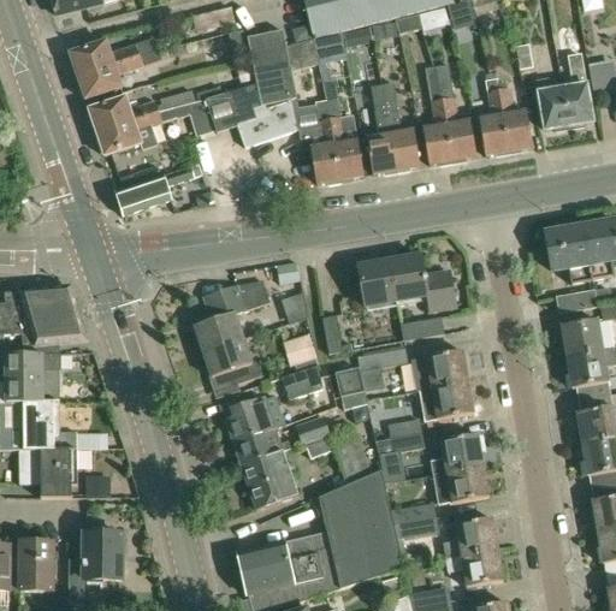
[(51,0),(54,13),(101,1),(101,0),(51,0)]
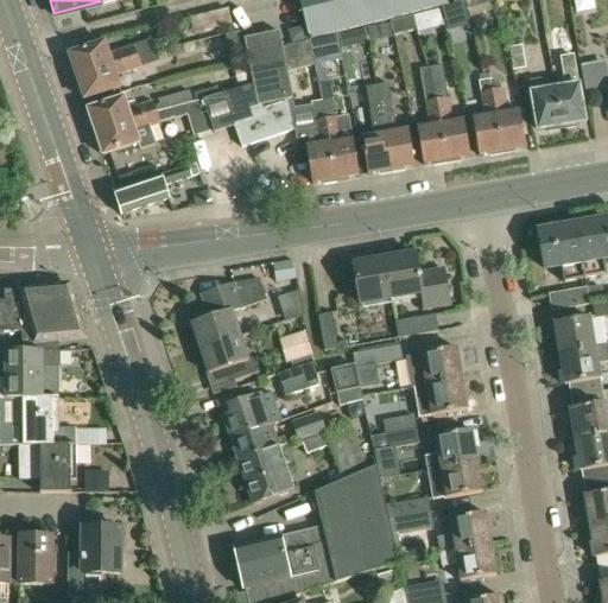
[(306,36),(308,37),(439,4),(449,1),(449,0),(297,0),(304,23),(306,36)]
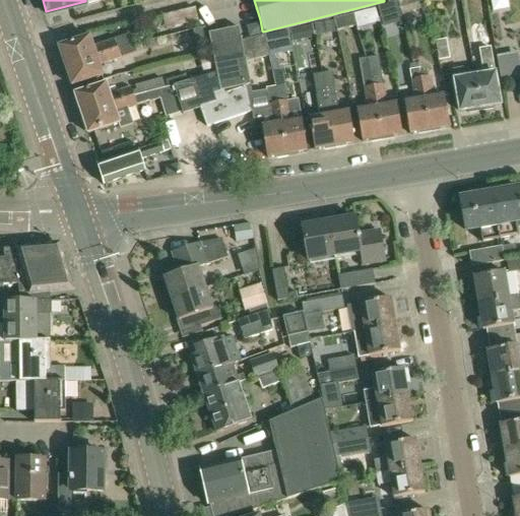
[(398,0),(401,10),(420,5),(418,0),(398,0)]
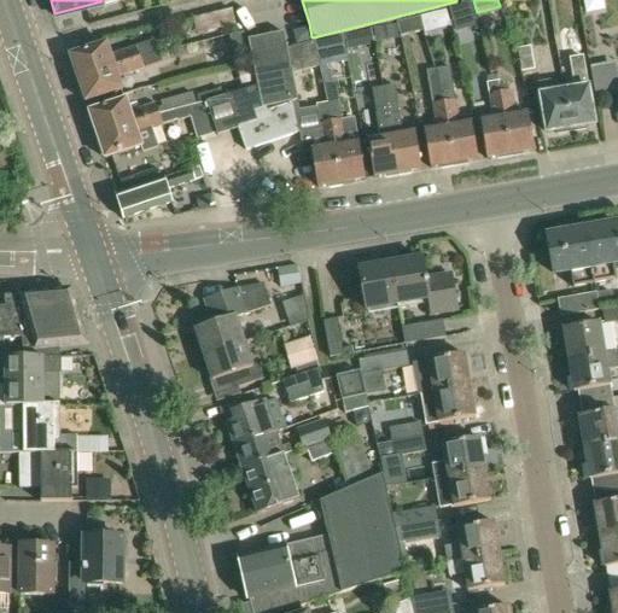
[(456,1),(447,4),(453,27),(461,24),(456,1)]
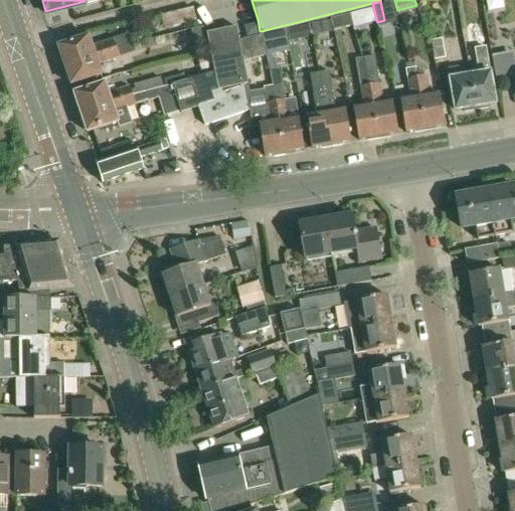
[(161,12),(164,25),(196,18),(193,5),(161,12)]
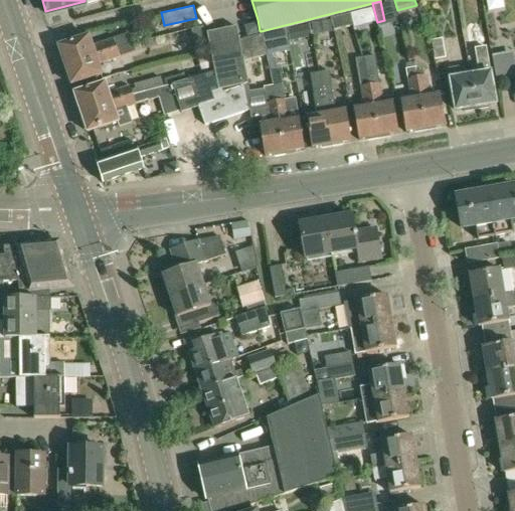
[(334,27),(345,24),(353,22),(349,10),(330,15),(334,27)]
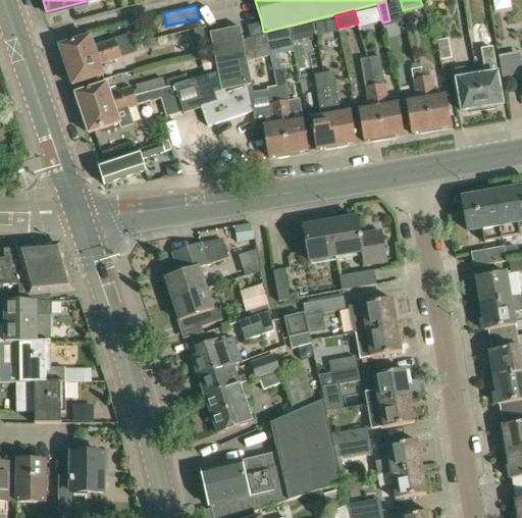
[(261,19),(248,23),(250,34),(263,31),(261,19)]
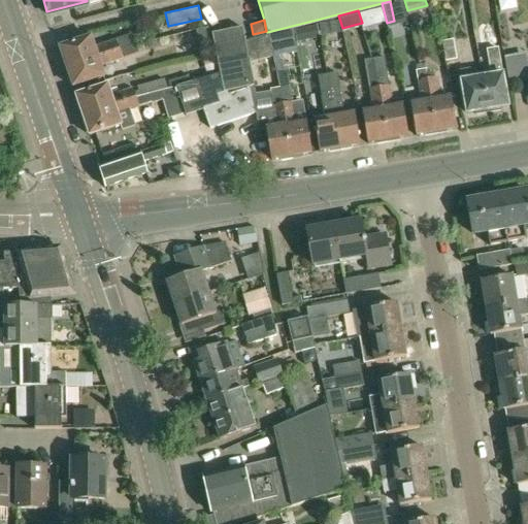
[(308,37),(305,24),(294,27),(297,39),(308,37)]
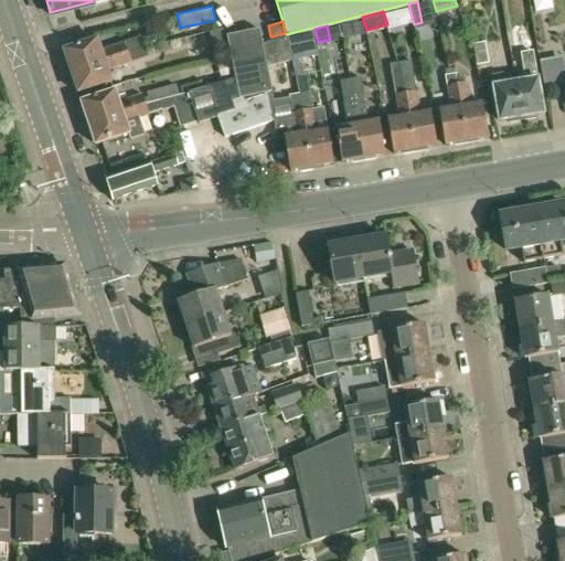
[(210,29),(214,53),(228,50),(223,27),(210,29)]
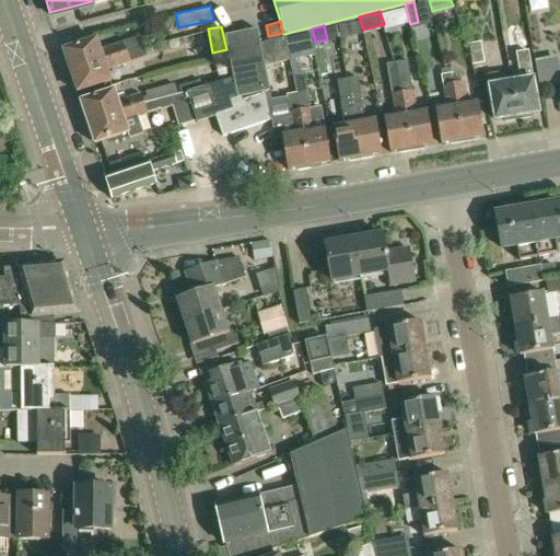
[(256,26),(224,34),(236,92),(269,85),(266,73),(264,62),(259,42),(259,41),(256,26)]
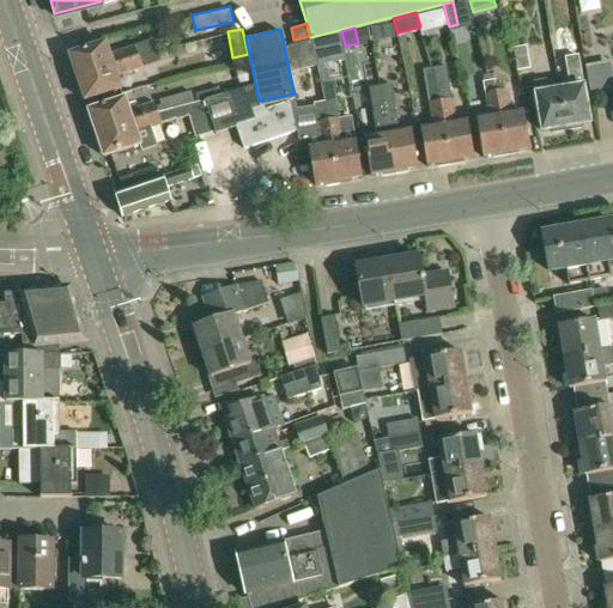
[(315,38),(320,61),(345,56),(340,34),(315,38)]
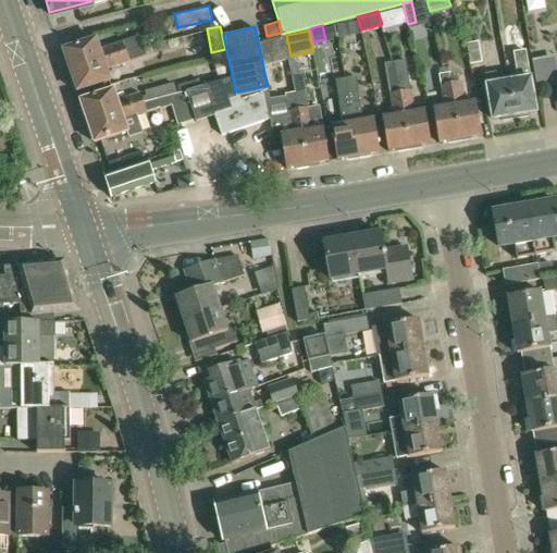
[(62,50),(61,51),(64,60),(66,61),(69,69),(125,50),(131,49),(144,45),(139,34),(122,39),(99,47),(96,36),(61,47),(62,50)]
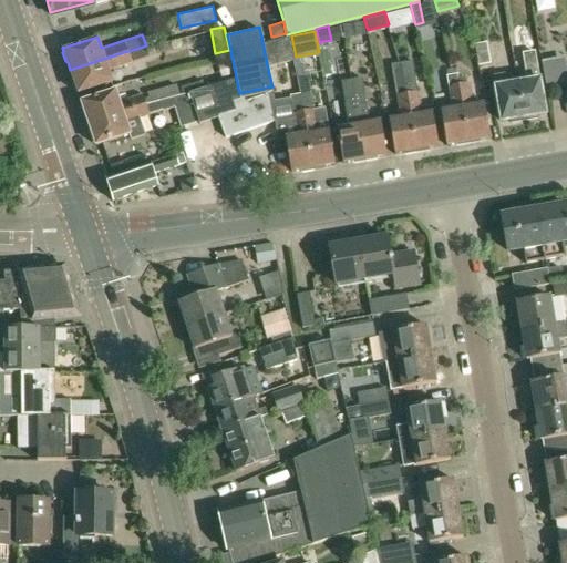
[(288,36),(263,42),(267,63),(294,58),(288,36)]
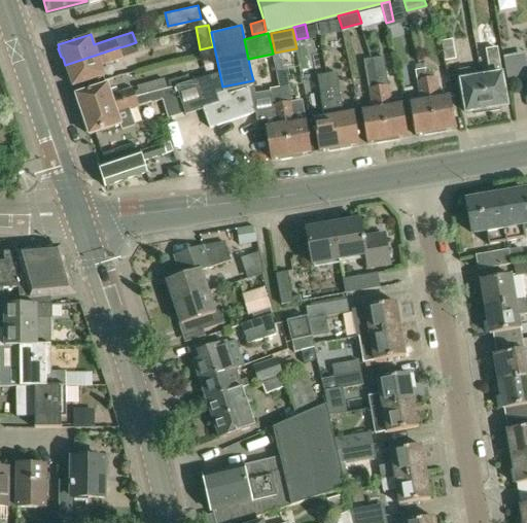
[(441,38),(445,58),(456,56),(453,36),(441,38)]
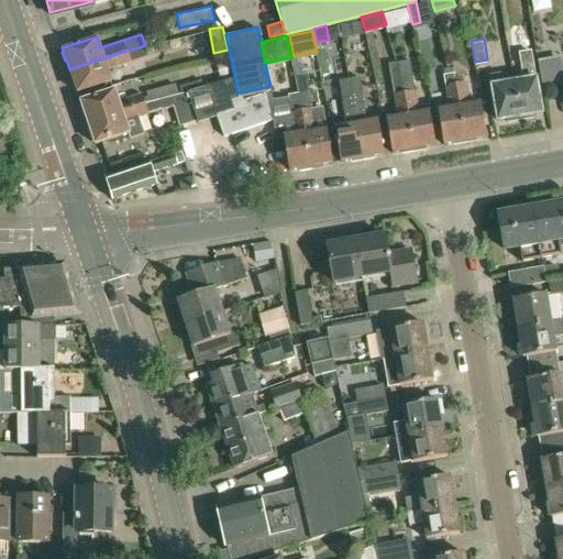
[(127,51),(69,69),(72,77),(72,79),(74,86),(76,87),(77,90),(111,79),(108,68),(148,55),(147,53),(145,45),(132,50),(127,51)]
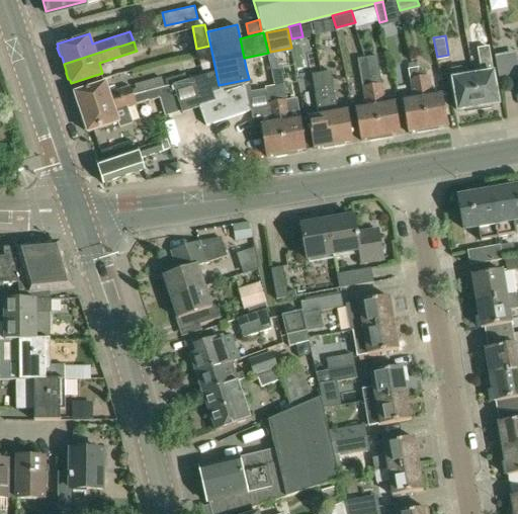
[(481,72),(471,74),(478,106),(490,105),(489,102),(497,101),(487,45),(477,47),(481,72)]
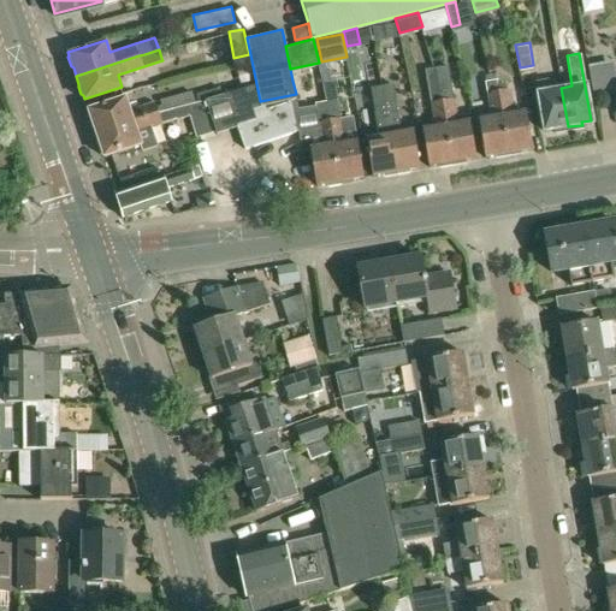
[(445,63),(436,64),(442,100),(451,161),(452,161),(456,162),(463,161),(465,159),(475,156),(469,120),(456,122),(445,63)]
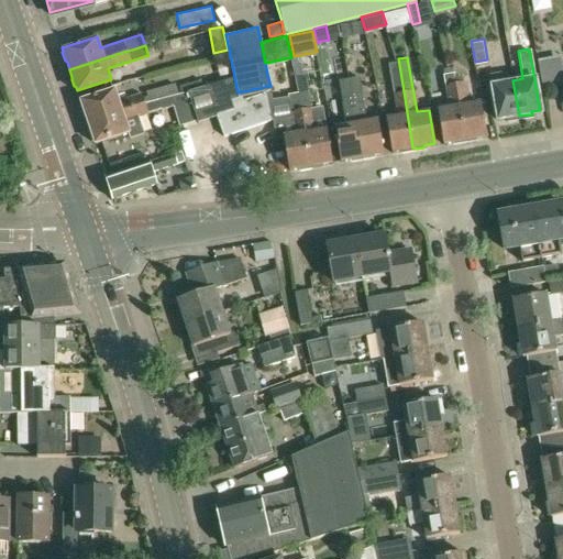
[(412,148),(404,91),(398,58),(388,61),(397,116),(386,117),(392,151),(400,150),(404,150),(410,149),(411,148),(412,148)]
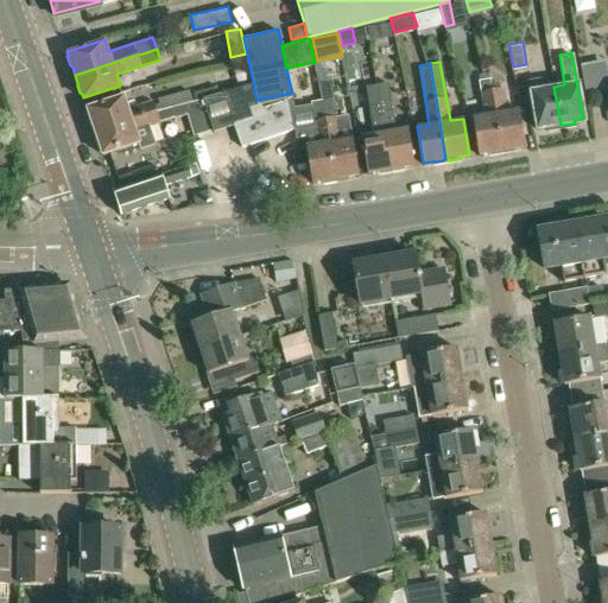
[(584,89),(594,87),(591,70),(582,71),(584,89)]
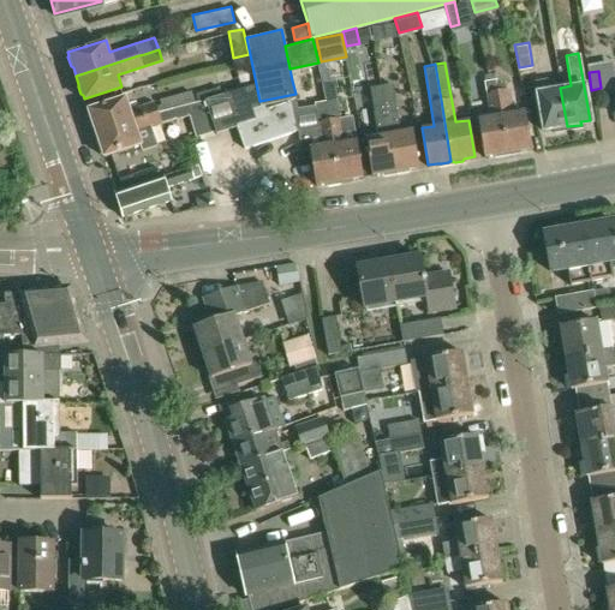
[(507,150),(495,82),(494,76),(484,78),(487,93),(488,93),(491,115),(477,118),(483,155),(495,153),(496,154),(505,153),(506,151),(507,150)]
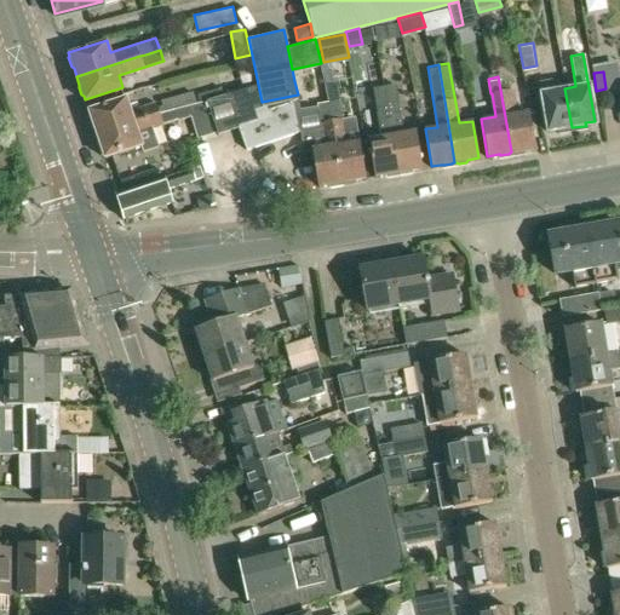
[(572,127),(564,88),(552,90),(550,78),(539,80),(547,130),(557,127),(557,131),(572,127)]
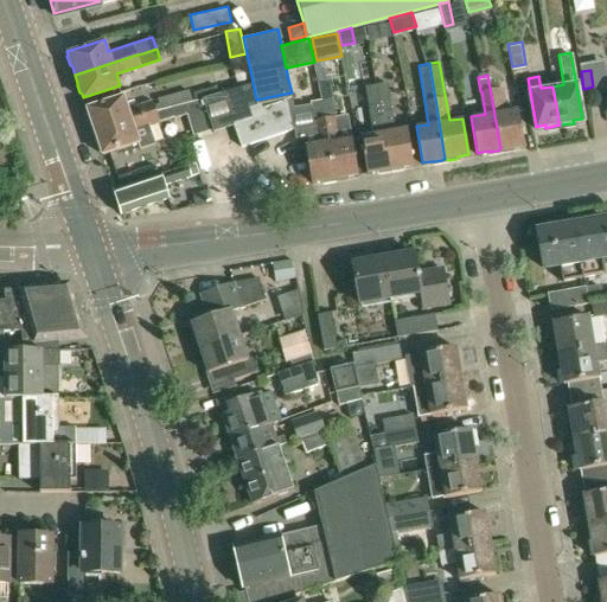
[(327,77),(318,78),(319,84),(320,97),(334,178),(336,178),(338,179),(345,178),(346,175),(356,173),(350,138),(346,116),(334,119),(331,96),(328,85),(327,77)]
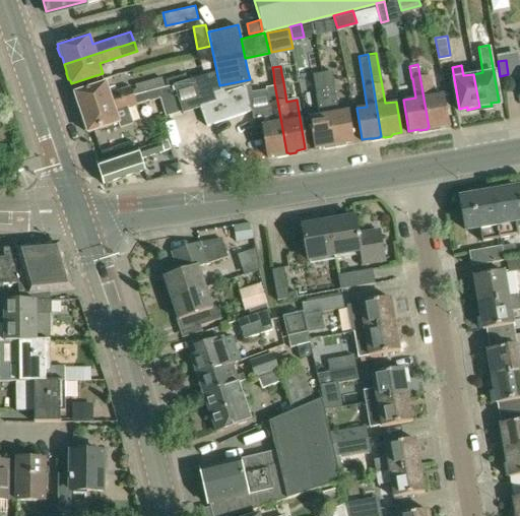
[(322,70),(325,92),(333,144),(335,144),(336,145),(343,144),(344,142),(352,140),(347,110),(337,111),(330,69),(322,70)]
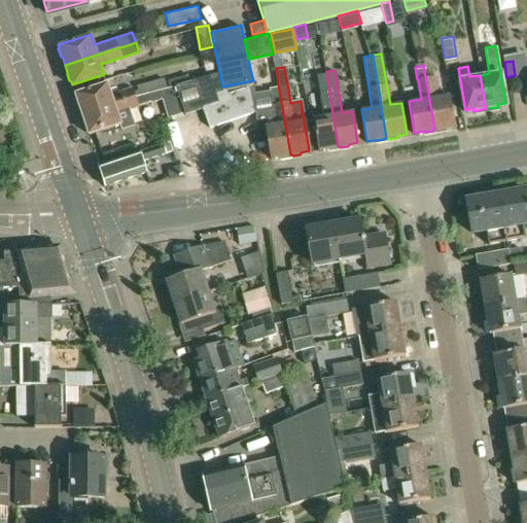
[(195,77),(177,82),(185,112),(203,107),(202,104),(218,98),(216,90),(221,89),(216,71),(195,77)]
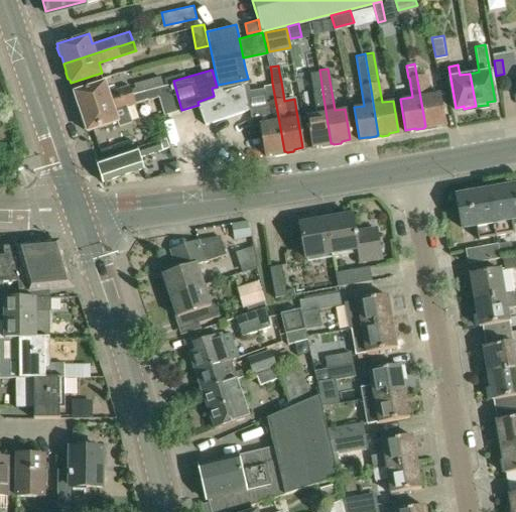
[(331,143),(323,92),(319,70),(310,72),(317,114),(305,115),(310,146),(319,145),(321,146),(330,145),(330,143),(331,143)]
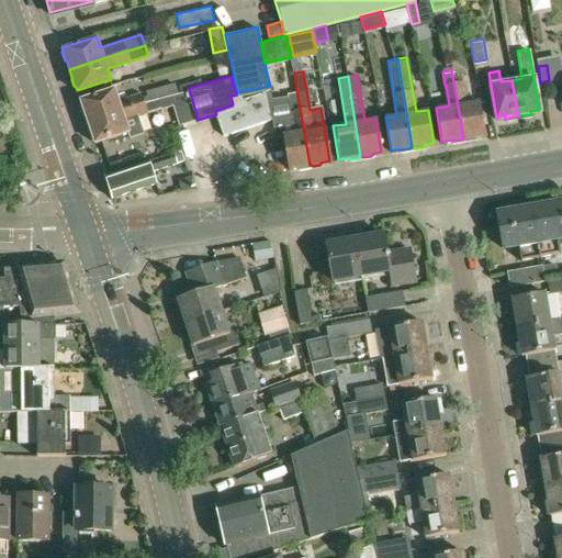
[(169,93),(178,91),(176,80),(146,88),(149,99),(169,93)]
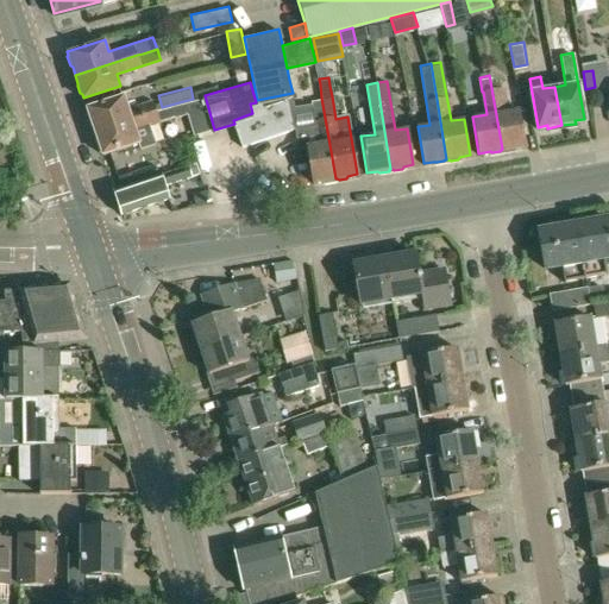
[(498,89),(493,90),(502,149),(504,149),(507,150),(513,150),(514,148),(525,145),(520,108),(507,111),(503,88),(498,89)]
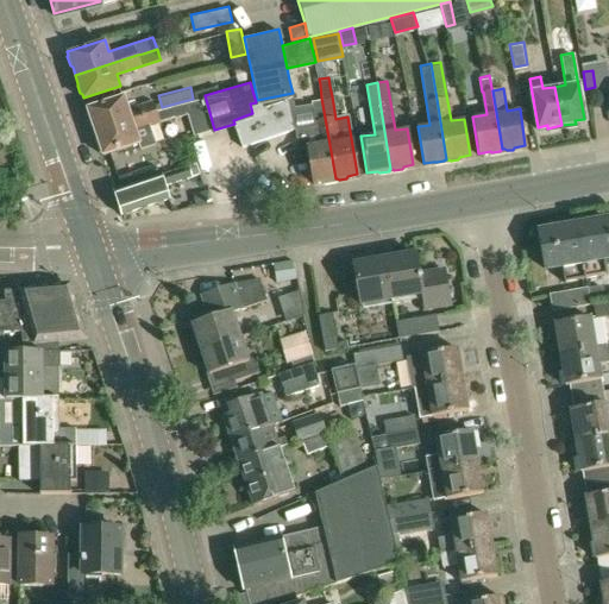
[(155,108),(161,107),(158,102),(154,104),(152,99),(127,107),(124,94),(86,106),(87,109),(86,112),(88,120),(90,120),(94,130),(155,108)]
